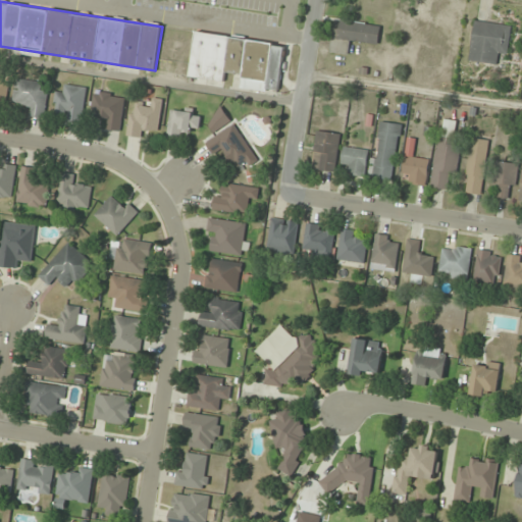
[(378,47),(381,25),(335,18),(330,52),(350,55),(352,43),(378,47)]
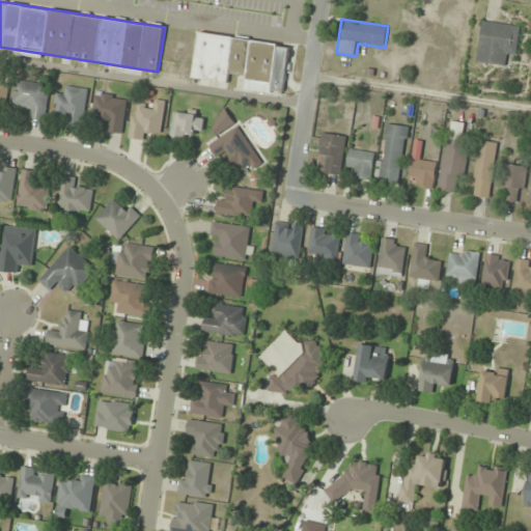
[(518,56),(521,26),(482,21),(477,62),(505,66),(507,55),(518,56)]
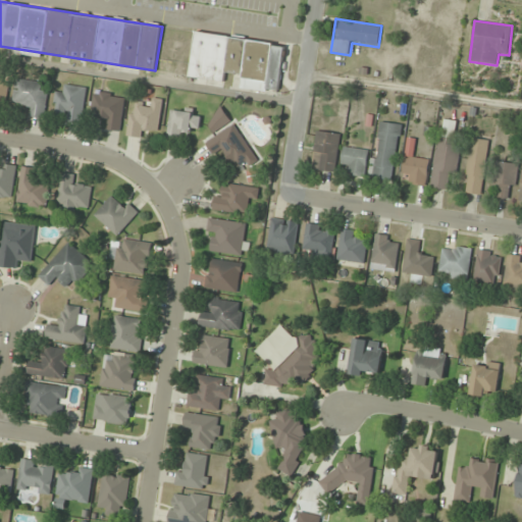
[(190,77),(224,82),(225,72),(242,74),(240,88),(278,93),(284,43),(195,32),(190,77)]
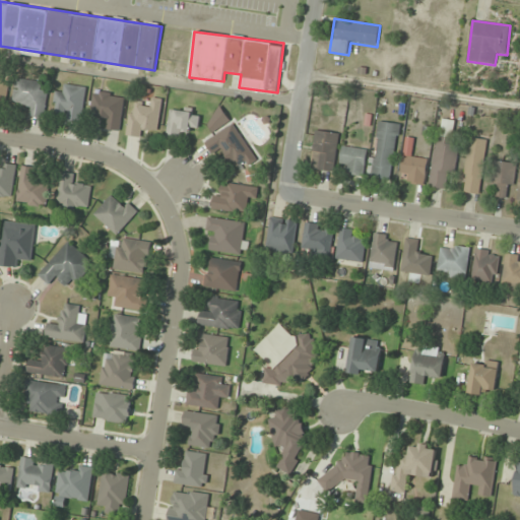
[(0,103),(6,104),(10,76),(0,74),(0,103)]
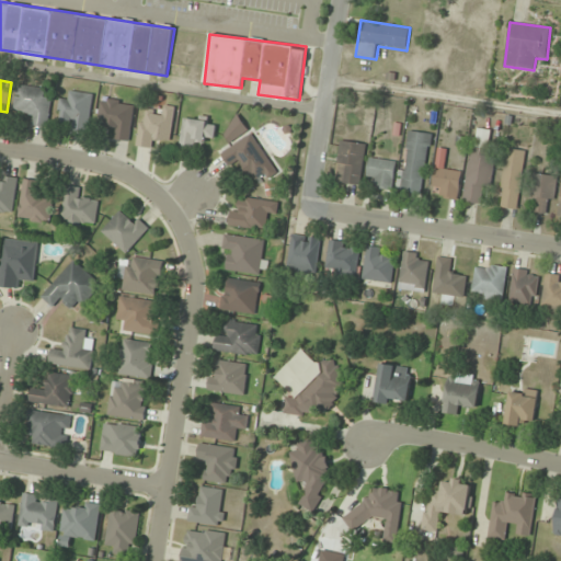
[(54,89),(18,86),(14,112),(35,114),(34,126),(49,127),(54,89)]
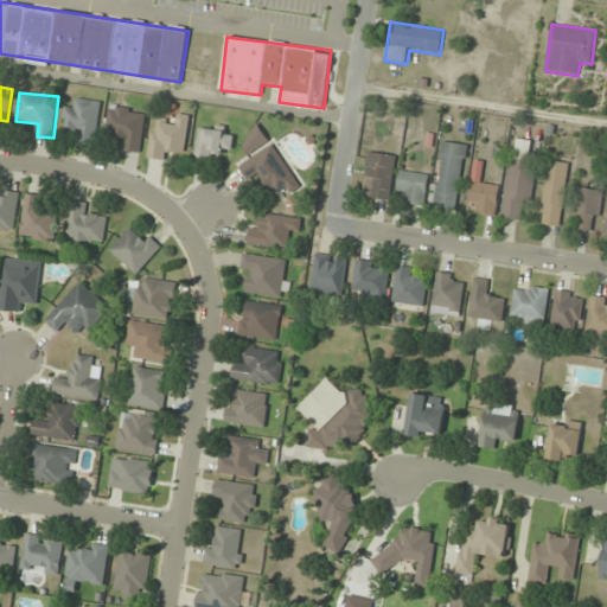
[(64,129),(75,131),(74,140),(97,142),(101,101),(76,100),(76,107),(66,106),(64,129)]
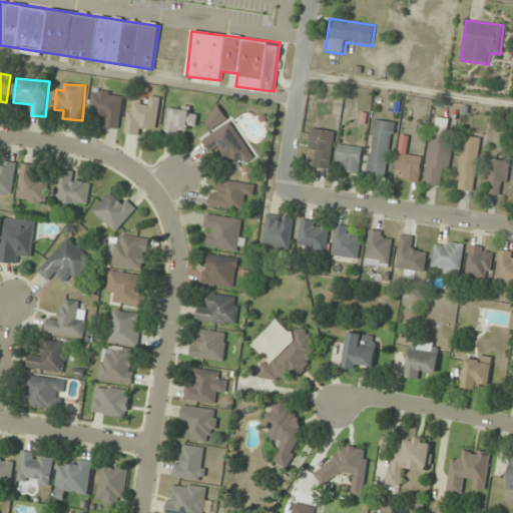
[(124,95),(94,90),(90,113),(103,116),(102,126),(118,129),(124,95)]
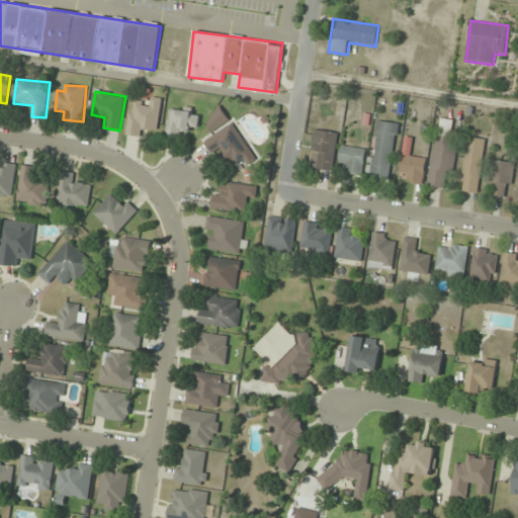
[(163,98),(153,97),(151,105),(132,102),(126,135),(144,137),(145,128),(158,131),(163,98)]
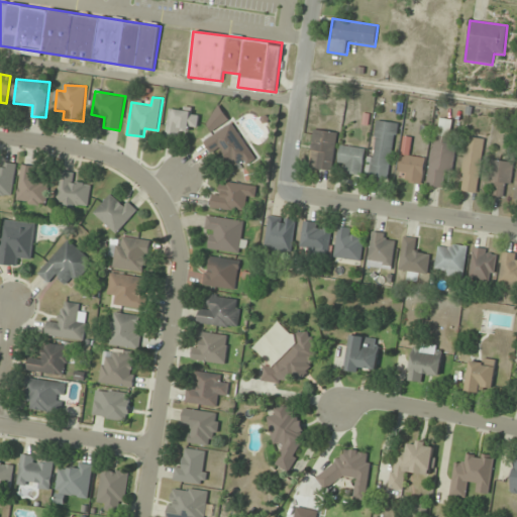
[(198,130),(200,109),(171,105),(167,135),(185,138),(186,128),(198,130)]
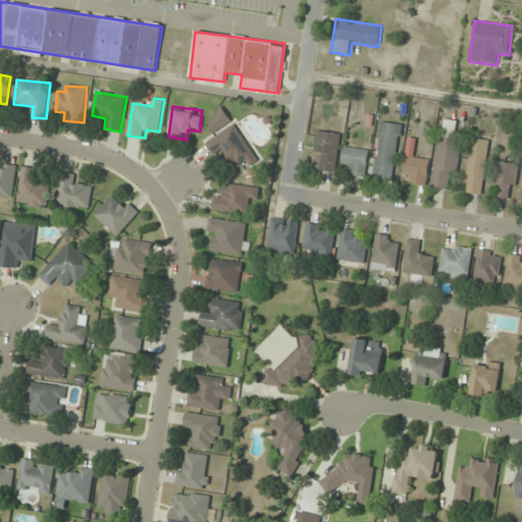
[(217,137),(207,143),(217,159),(227,153),(239,170),(257,159),(226,111),(208,122),(217,137)]
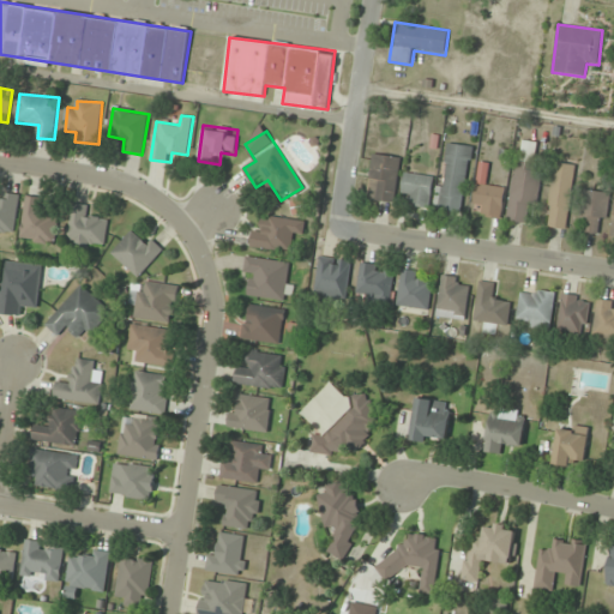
[(509,221),(533,224),(543,143),(519,139),(509,221)]
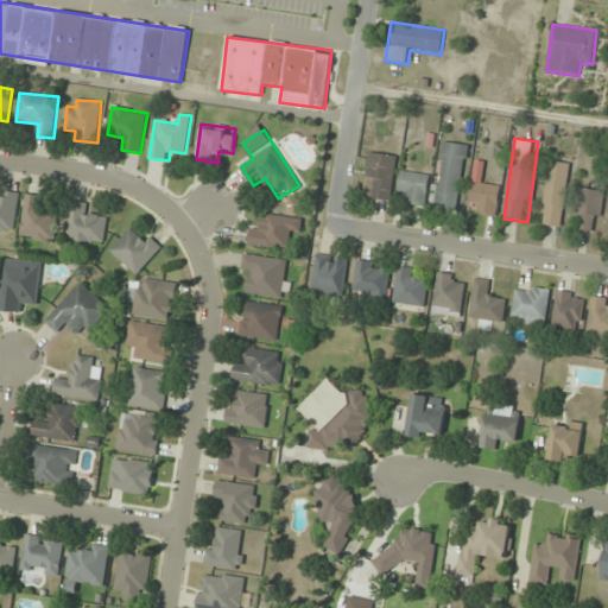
[(435,207),(458,210),(469,145),(444,141),(435,207)]
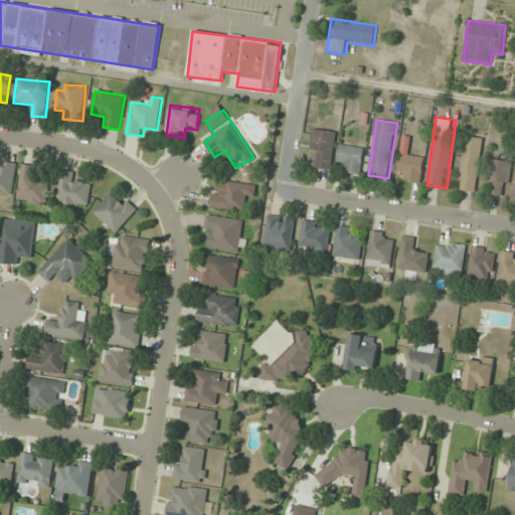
[(337,133),(314,129),(308,167),(330,171),(337,133)]
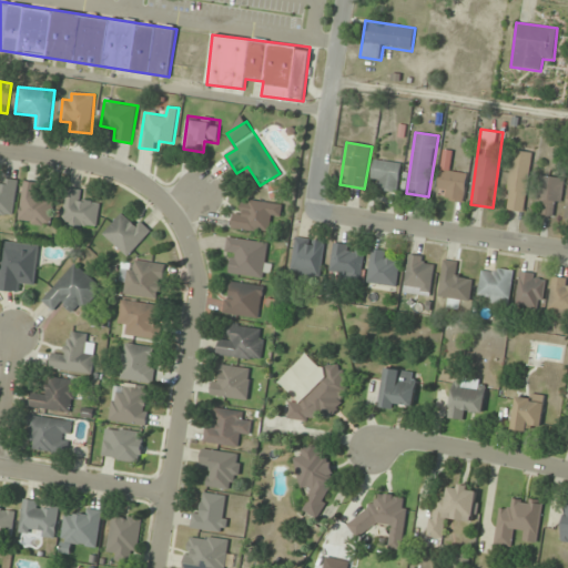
[(505,210),(524,213),(533,153),(515,150),(505,210)]
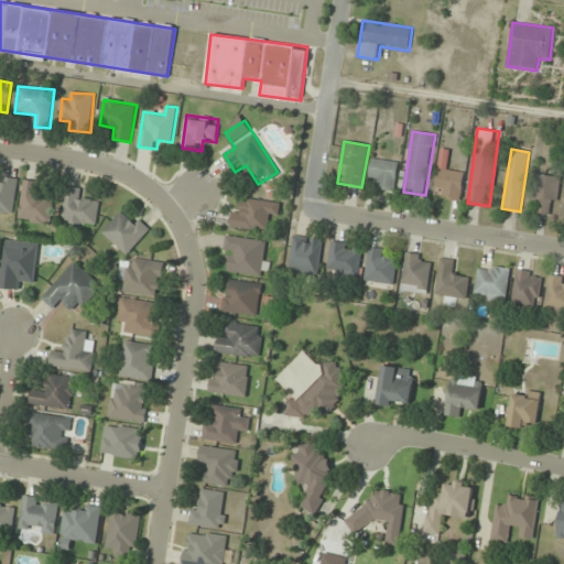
[(394,191),(399,162),(373,158),(369,180),(378,181),(377,187),(394,191)]
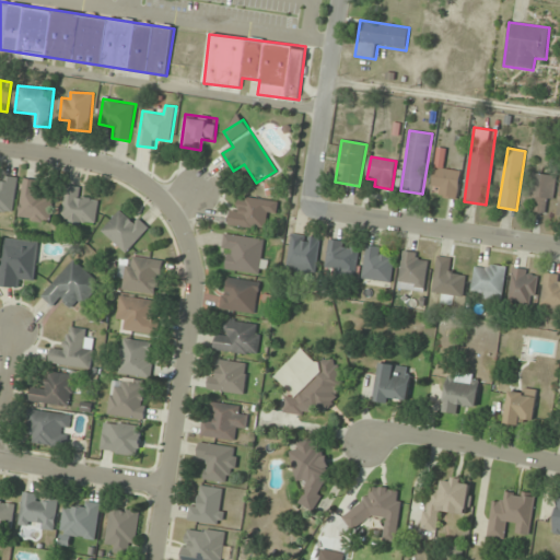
[(433,187),(442,188),(441,198),(458,199),(461,170),(434,168),(433,187)]
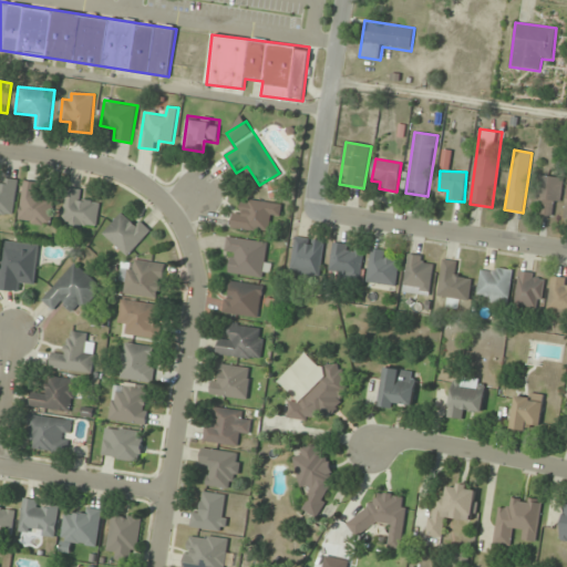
[(560,176),(538,175),(536,216),(559,217),(560,176)]
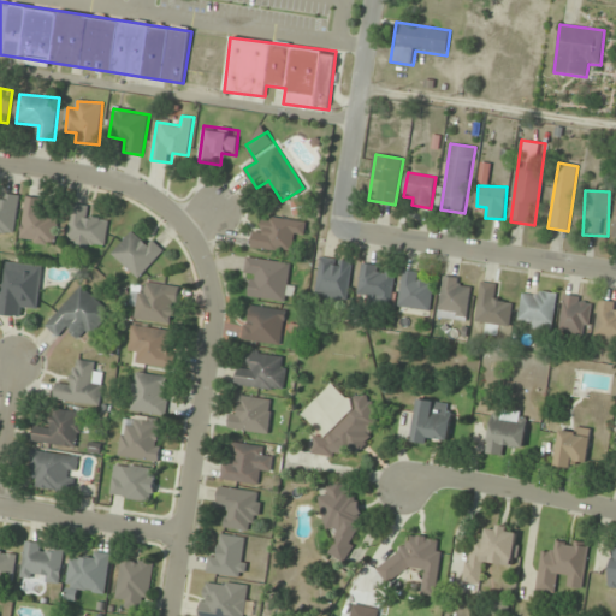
[(0,232),(16,235),(19,199),(0,195),(0,232)]
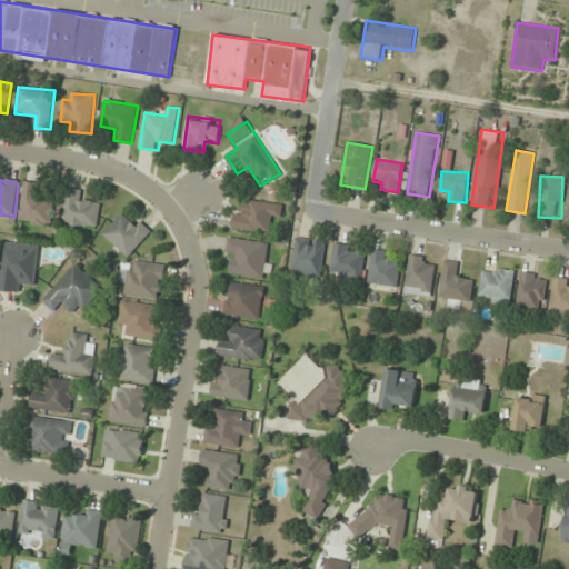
[(55,198),(37,196),(39,183),(26,181),(19,221),(50,227),(55,198)]
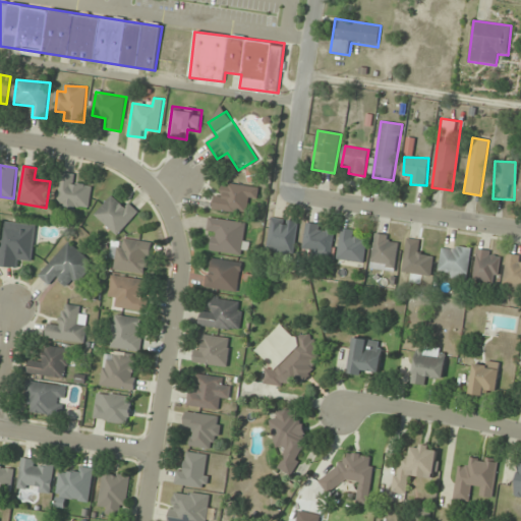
[(93,187),(73,184),(74,174),(62,173),(57,207),(89,211),(93,187)]
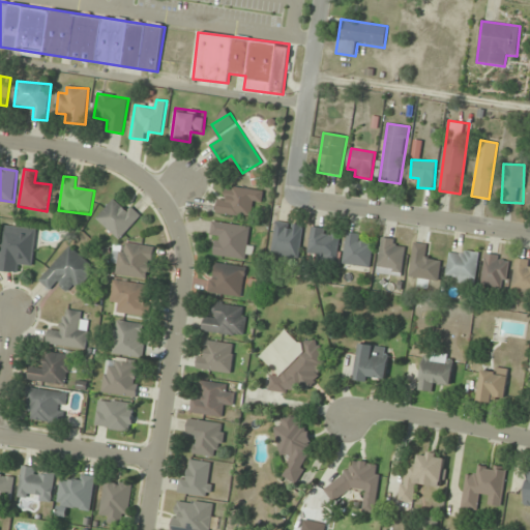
[(216,213),(252,217),(254,201),(262,203),(264,192),(230,186),(229,198),(219,196),(216,213)]
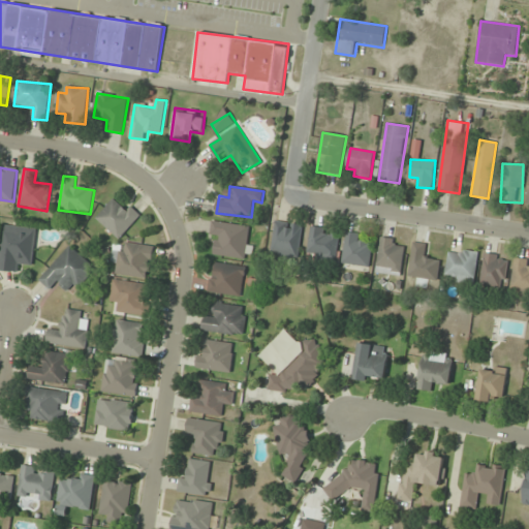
[(119,239),(141,216),(118,195),(96,218),(119,239)]
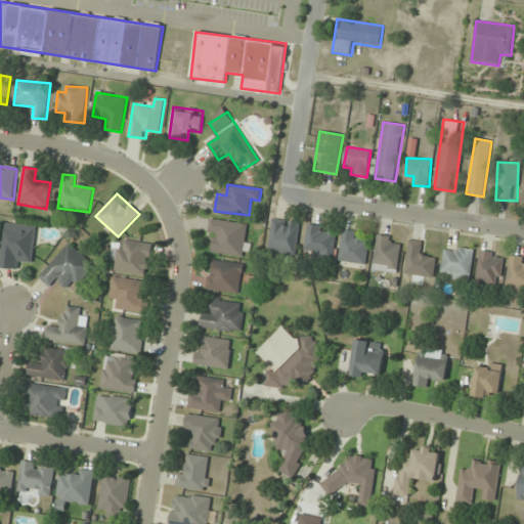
[(248,223),(211,219),(208,239),(216,241),(214,253),(244,257),(248,223)]
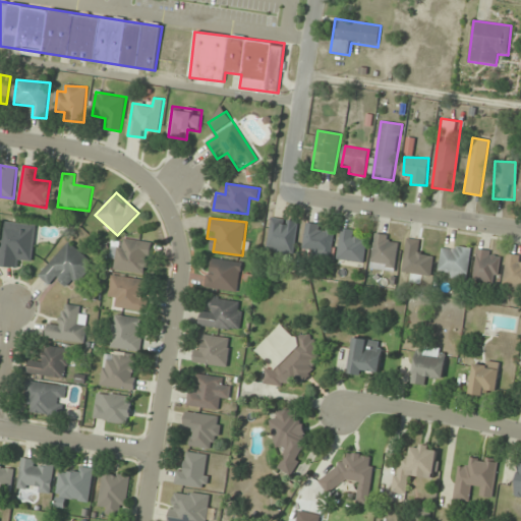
[(268,251),(295,254),(298,222),(271,219),(268,251)]
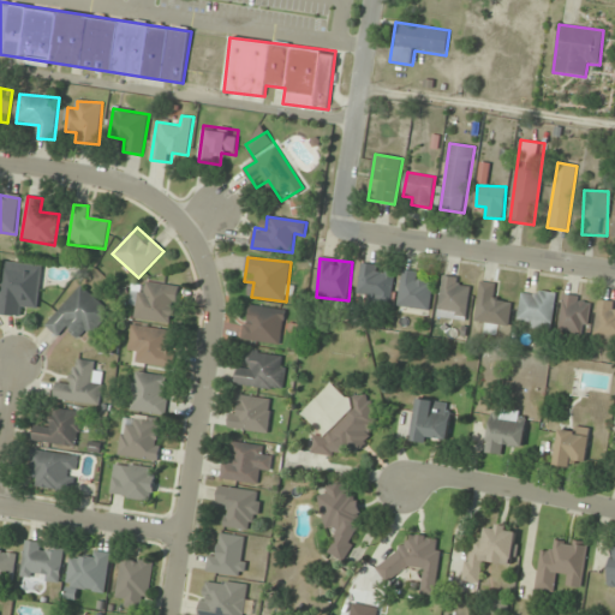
[(43,264),(4,262),(0,304),(0,315),(25,317),(25,306),(40,308),(43,264)]
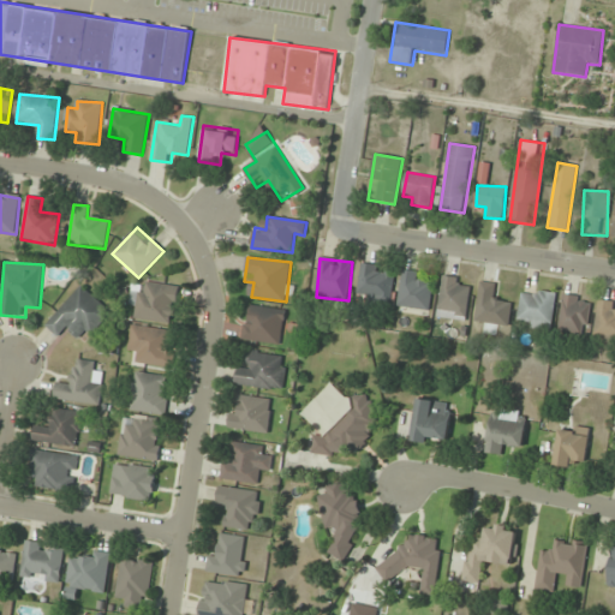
[(358,298),(393,300),(395,268),(362,264),(358,298)]
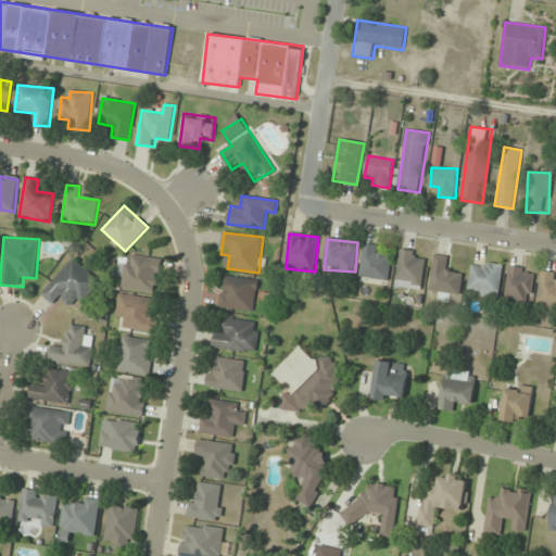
[(383,245),(364,244),(361,277),(389,280),(391,256),(382,255),(383,245)]
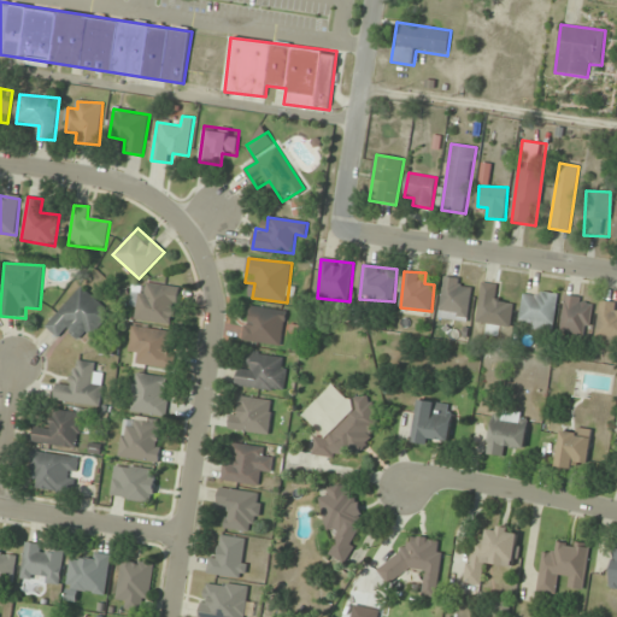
[(439,318),(466,322),(474,282),(445,277),(439,318)]
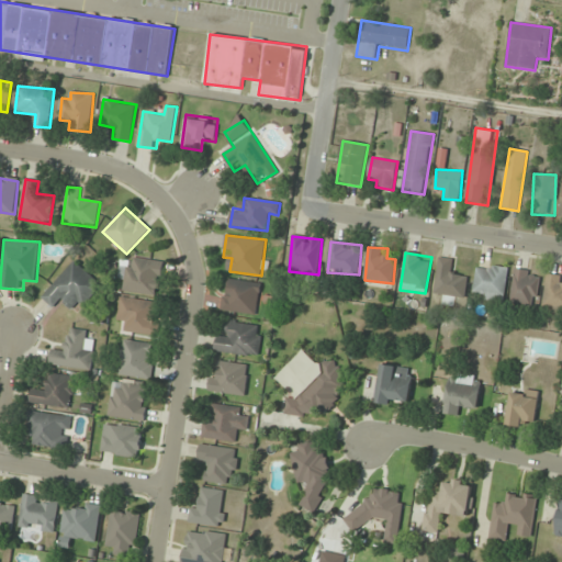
[(124,291),(159,295),(164,262),(130,257),(124,291)]
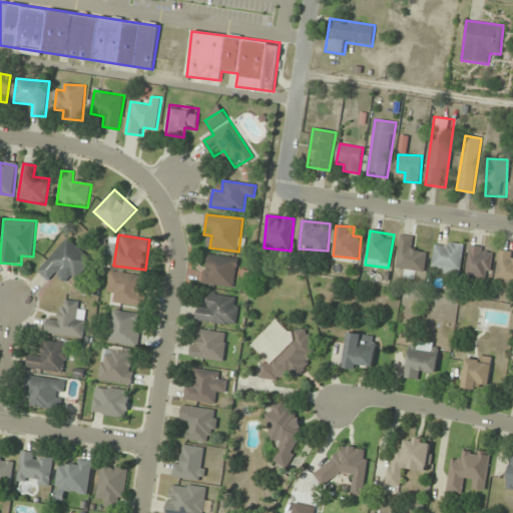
[(425,273),(428,250),(411,247),(413,237),(401,235),(396,269),(425,273)]
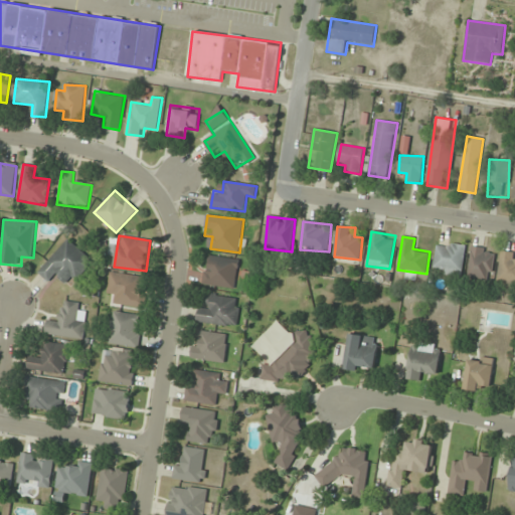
[(71,288),(95,262),(67,237),(37,272),(49,283),(55,275),(71,288)]
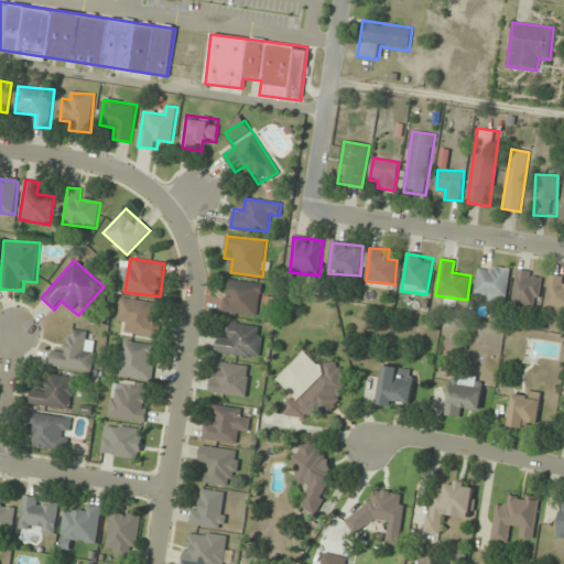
[(506,297),(511,269),(480,264),(475,293),(506,297)]
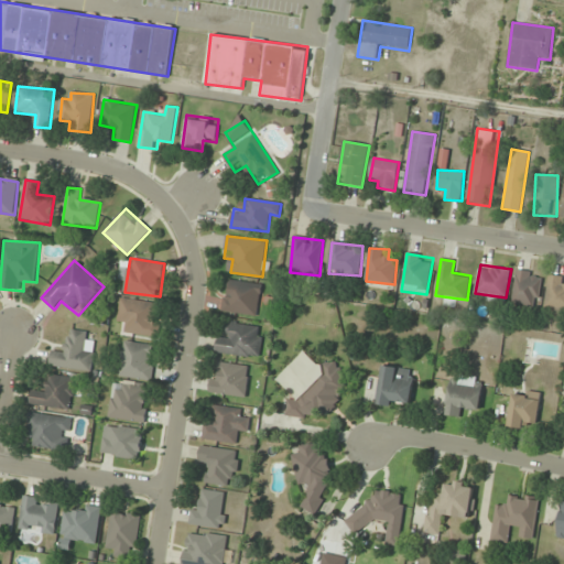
[(537,307),(543,275),(518,270),(511,302),(537,307)]
